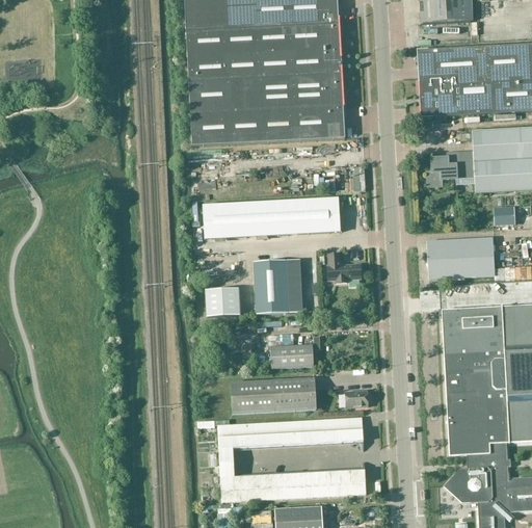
[(184,0),(186,30),(188,79),(192,144),(345,136),(341,72),(339,22),(337,0),(184,0)]
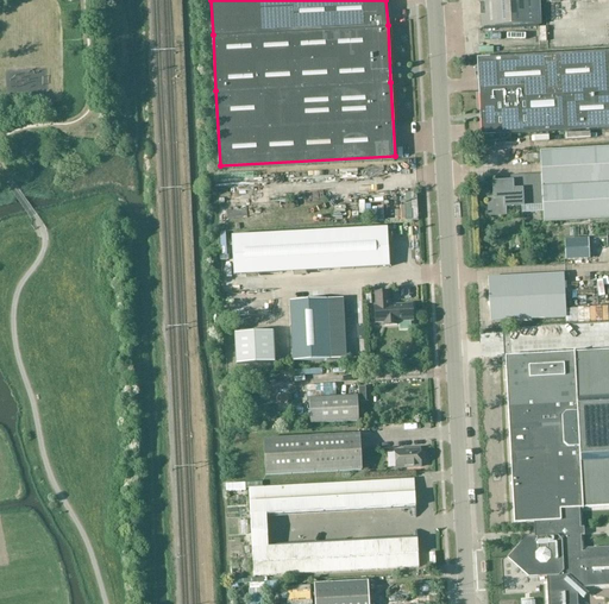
[(477,0),(479,24),(539,21),(537,0),(477,0)]
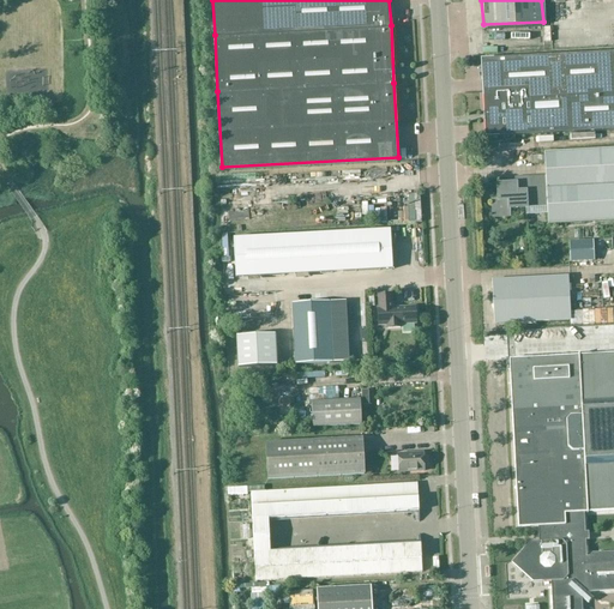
[(613,48),(485,56),(481,56),(486,134),(613,126),(613,48)]
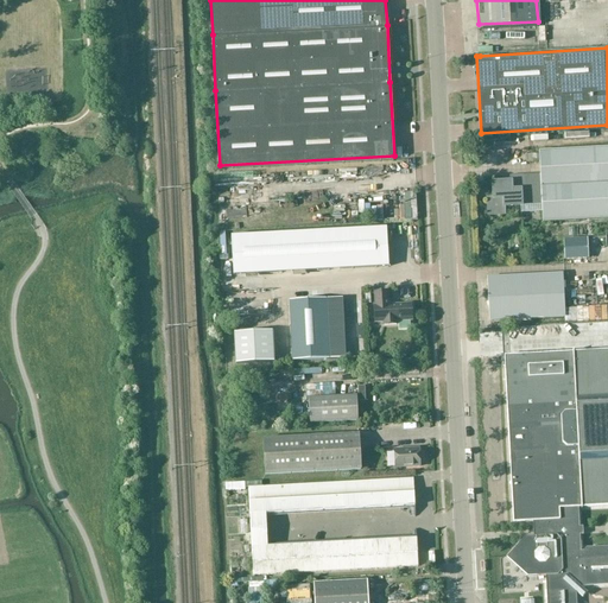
[(493,185),(607,179),(607,144),(539,147),(540,171),(511,173),(512,178),(493,179),(493,185)]
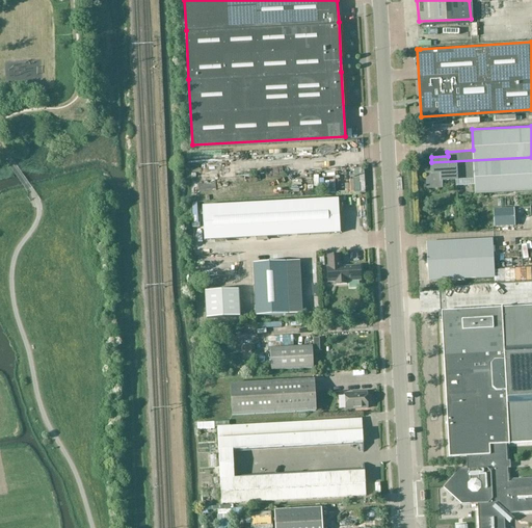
[(531,188),(531,157),(431,162),(432,170),(427,170),(427,185),(442,185),(442,178),(457,177),(457,175),(474,174),(475,191),(531,188)]
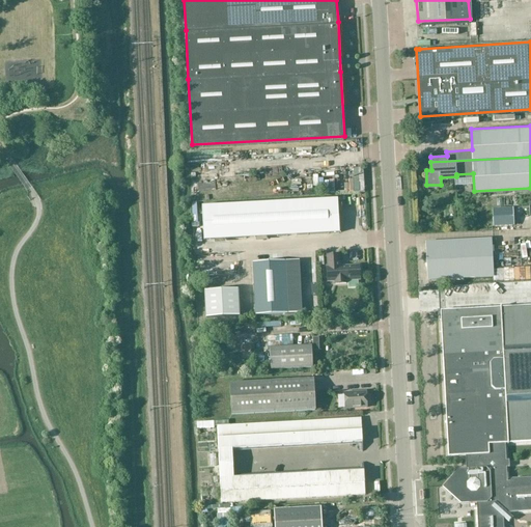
[(218,174),(238,175),(238,166),(218,166),(218,174)]
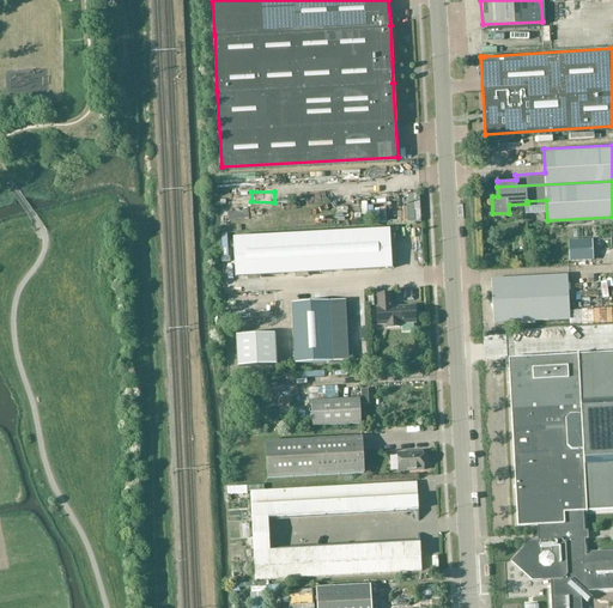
[(234,235),(236,273),(392,266),(390,226),(234,235)]
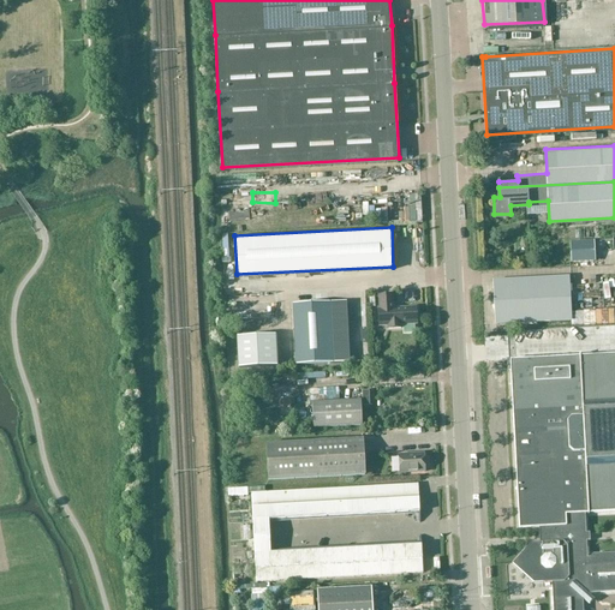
[(611,232),(604,232),(605,240),(602,240),(602,257),(614,257),(611,232)]
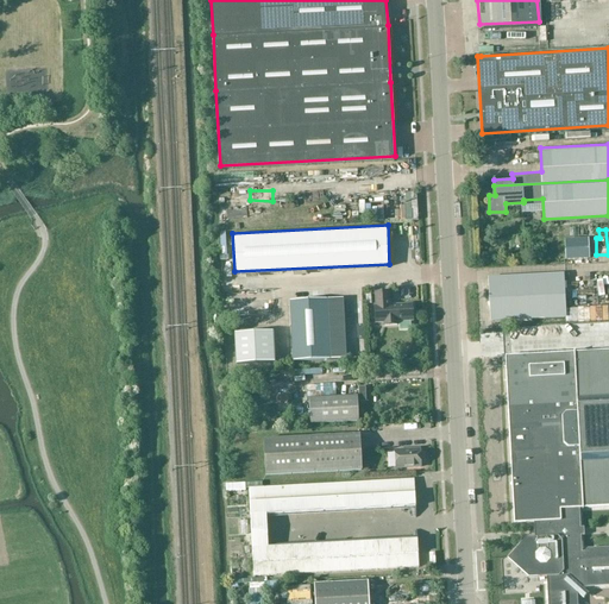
[(564,237),(565,256),(589,255),(588,236),(564,237)]
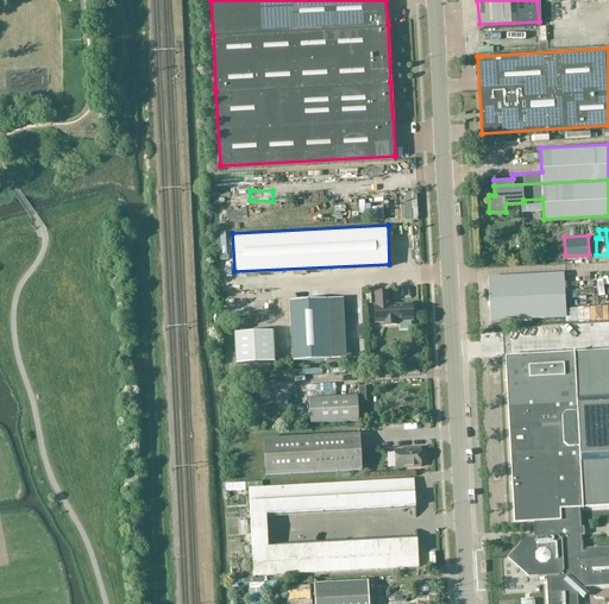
[(564,271),(489,275),(491,318),(565,313),(564,271)]
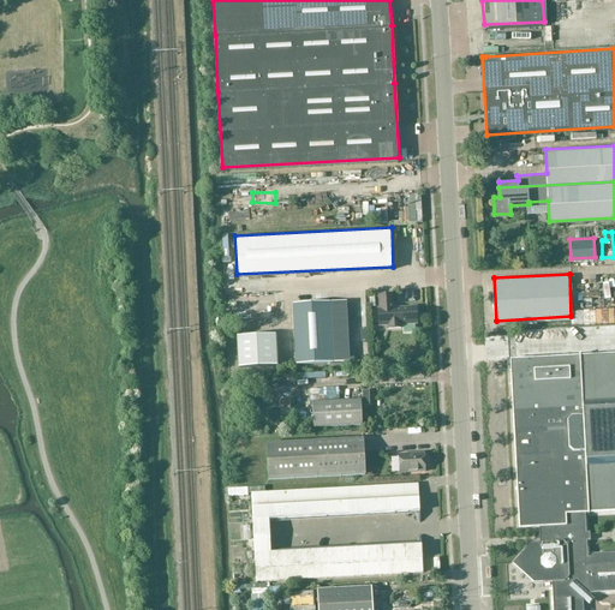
[(378,305),(377,305),(378,323),(387,323),(387,326),(401,326),(401,322),(417,321),(416,303),(394,304),(393,292),(378,292),(378,305)]
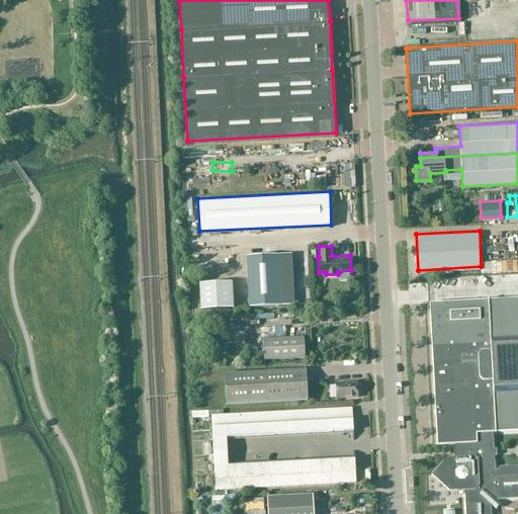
[(247,253),(250,305),(294,303),(292,251),(278,252),(278,251),(273,251),(273,252),(247,253)]
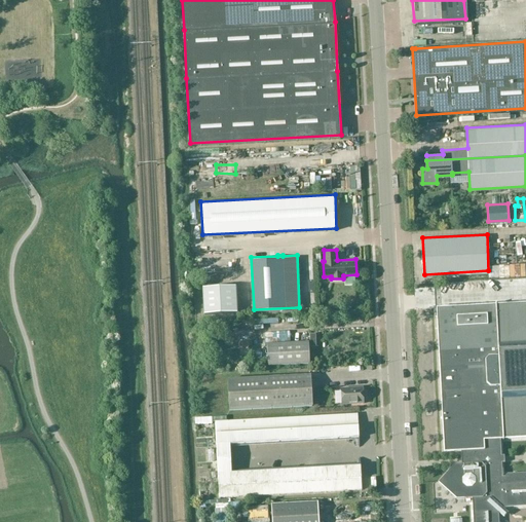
[(237,310),(236,284),(203,285),(204,311),(237,310)]
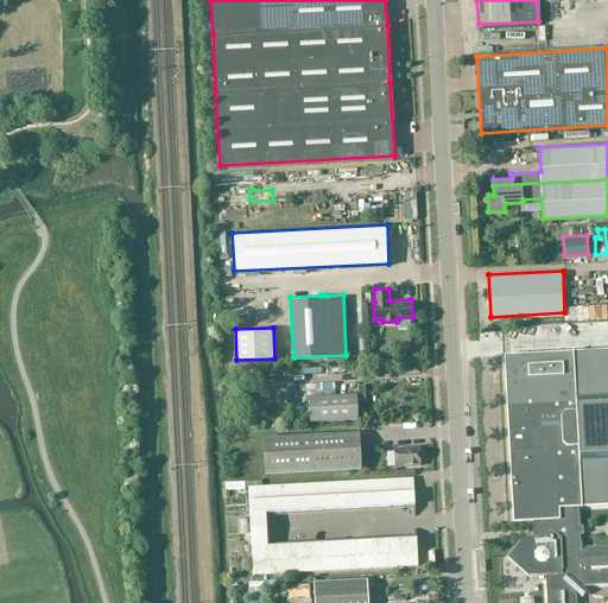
[(545,572),(546,584),(546,602),(577,602),(576,588),(578,585),(581,583),(607,581),(607,543),(587,544),(583,546),(584,552),(582,553),(580,527),(578,505),(607,502),(607,346),(505,351),(513,519),(536,518),(537,533),(526,533),(507,554),(527,573),(545,572)]
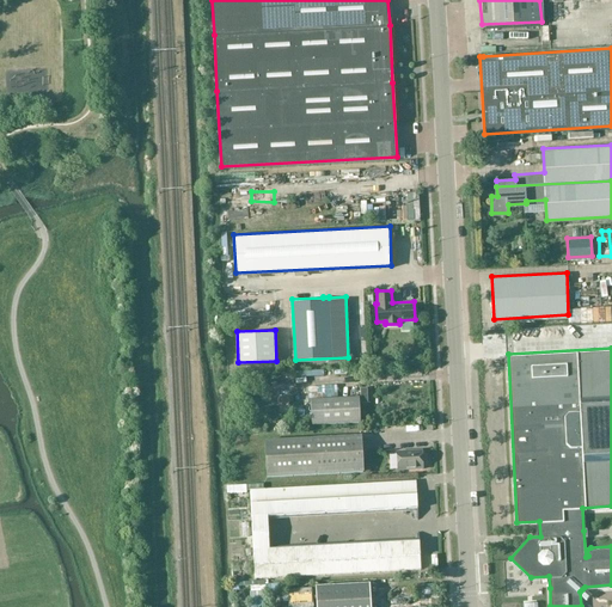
[(359,394),(311,397),(312,422),(361,420),(359,394)]
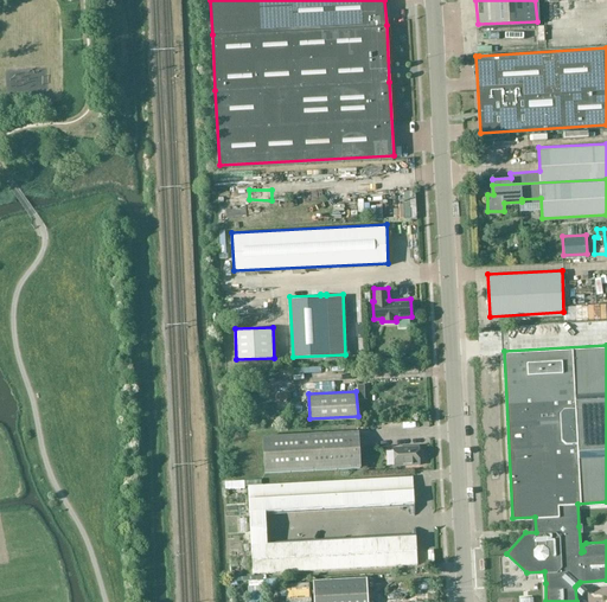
[(358,429),(353,429),(263,434),(266,471),(360,465),(358,429)]
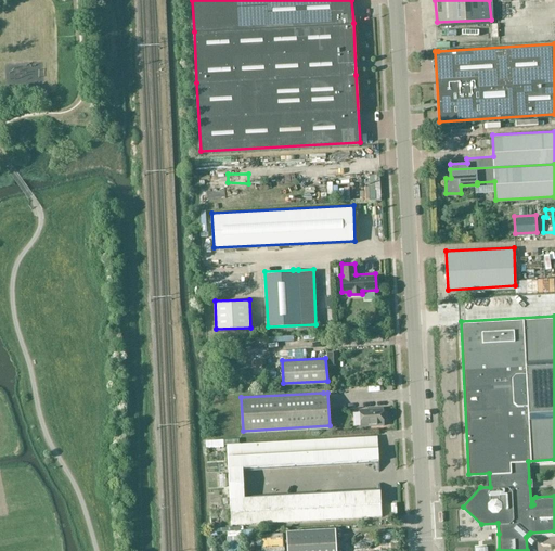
[(361,424),(384,422),(383,406),(360,408),(361,424)]
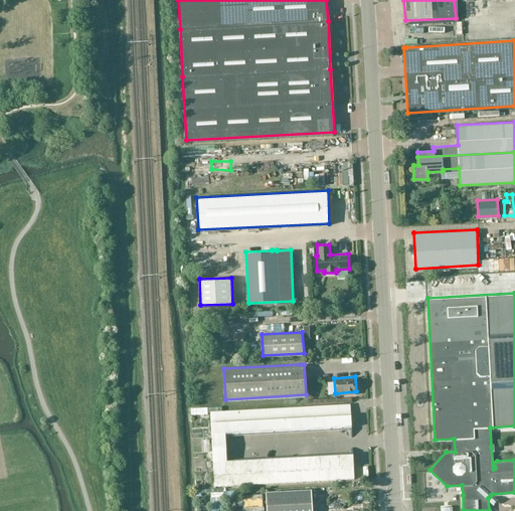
[(350,402),(338,403),(331,422),(340,427),(351,426),(351,435),(352,435),(350,402)]
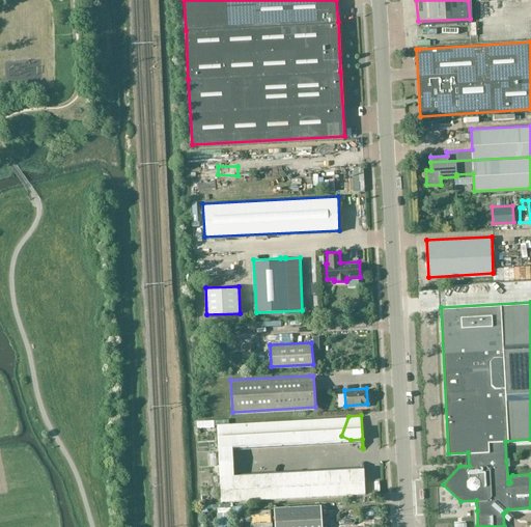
[(325,417),(317,437),(327,441),(328,441),(329,437),(337,416),(325,417)]
